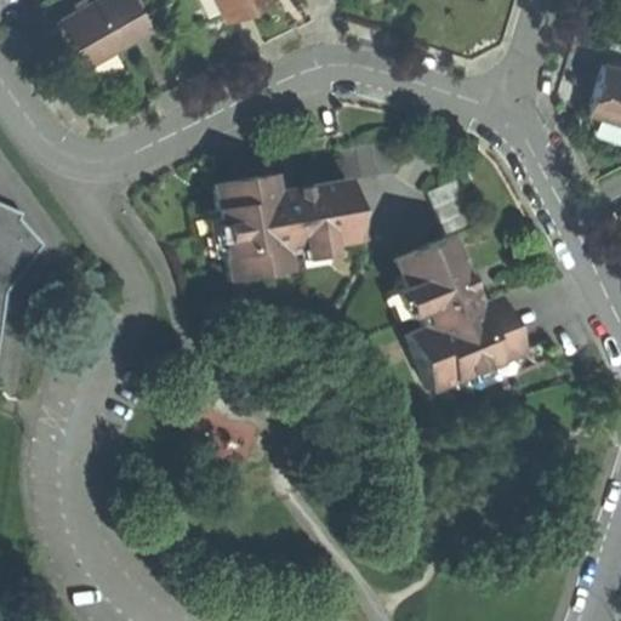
[(89,0),(60,17),(85,62),(114,45),(146,27),(129,0),(89,0)]
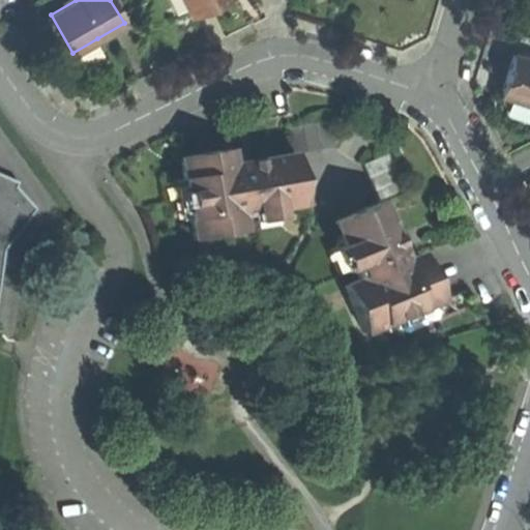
[(185,0),(192,11),(212,1),(214,0),(185,0)]
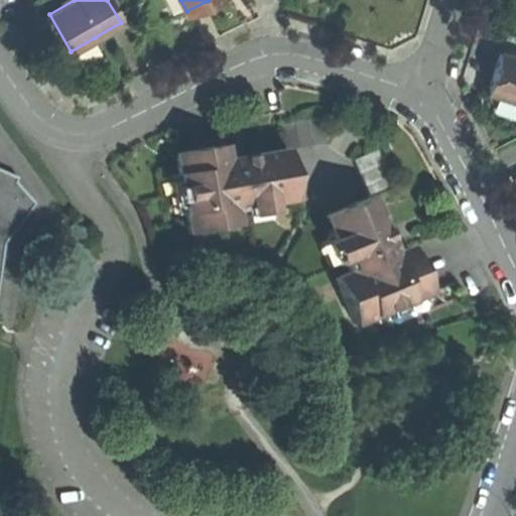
[(515,57),(499,52),(493,71),(486,91),(515,100),(515,57)]
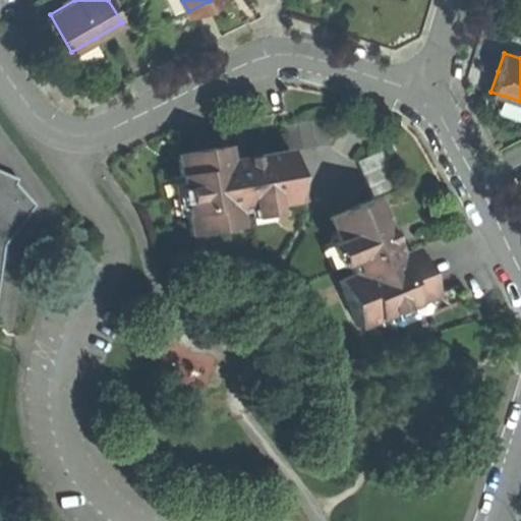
[(283,124),(288,152),(328,145),(323,117),(283,124)]
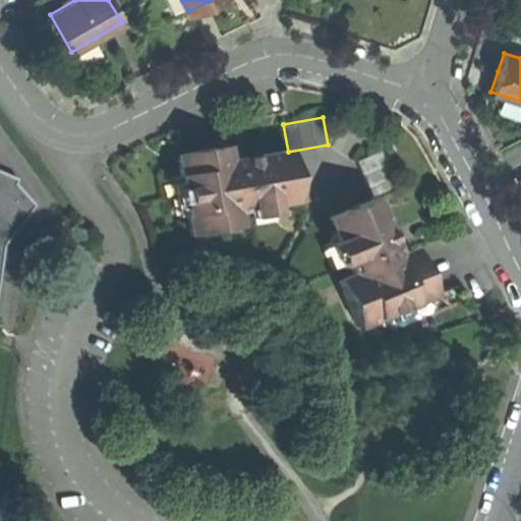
[(225,148),(177,156),(191,237),(239,229),(236,213),(297,203),(288,152),(255,158),(227,163),(225,148)]
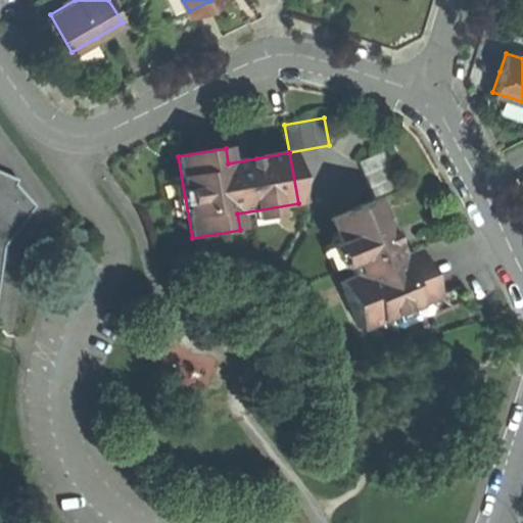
[(359,160),(376,198),(400,187),(384,149),(359,160)]
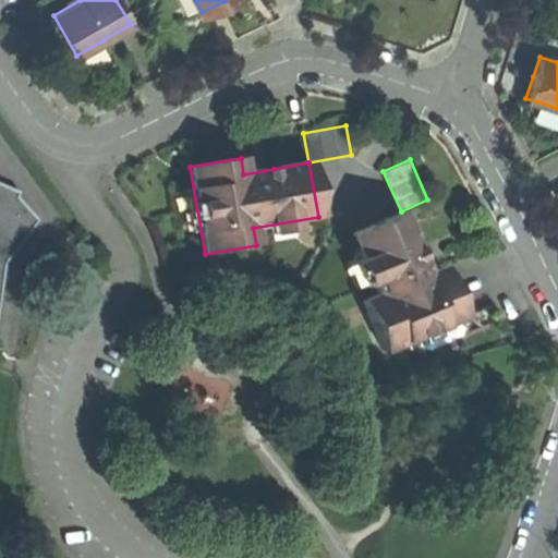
[(16,192),(0,183),(0,299),(7,262),(36,220),(16,197),(16,192)]
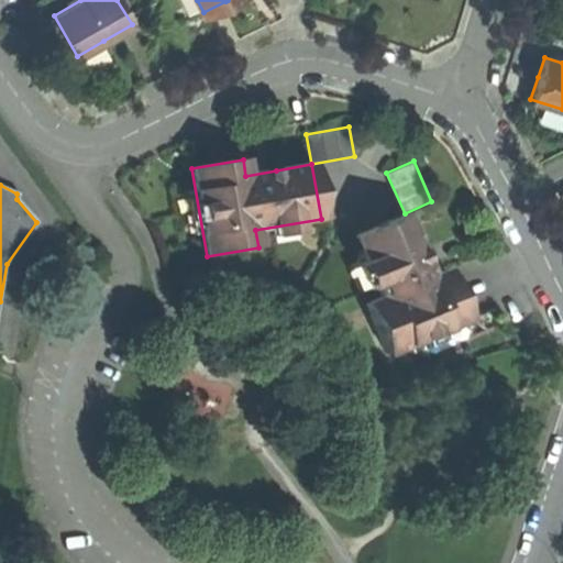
[(405,213),(354,236),(376,286),(361,293),(388,353),(467,318),(441,256),(427,263),(418,243),(405,213)]
